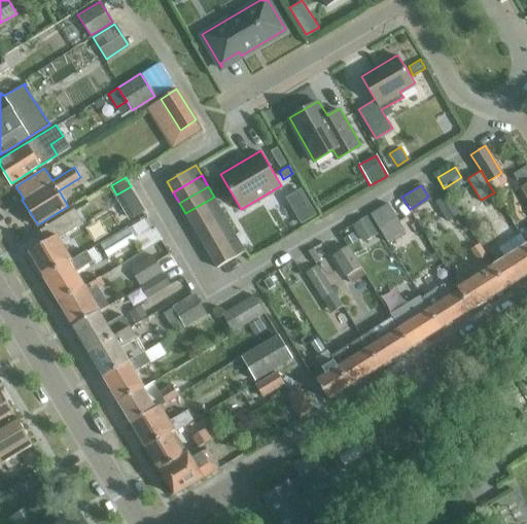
[(301,187),(285,197),(301,222),(316,214),(301,187)]
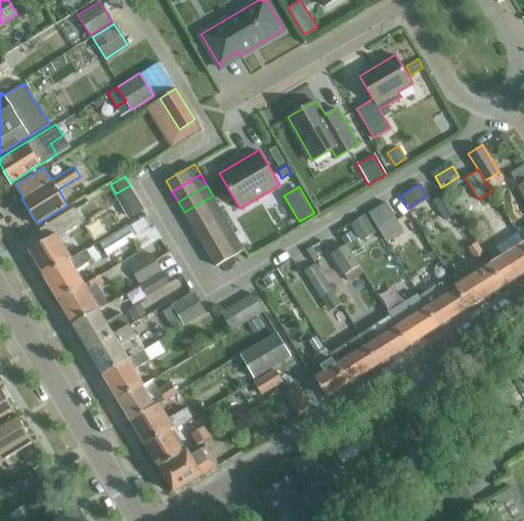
[(444,191),(432,199),(443,217),(455,210),(444,191)]
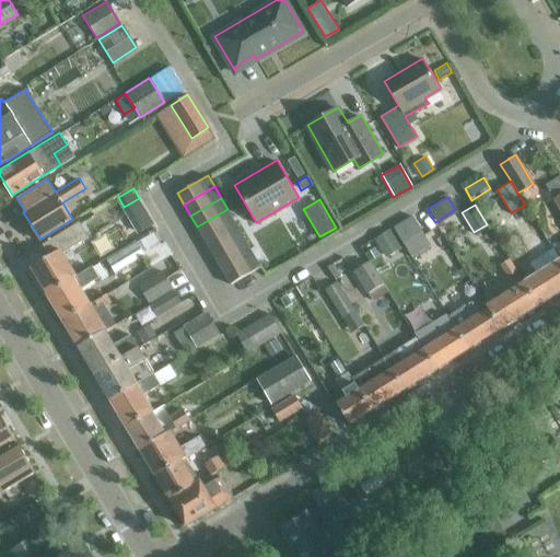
[(228,209),(197,227),(203,238),(234,220),(228,209)]
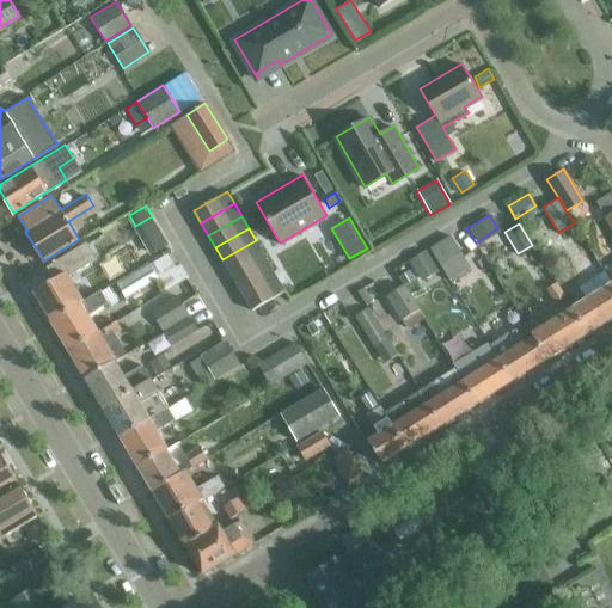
[(450,281),(470,268),(450,235),(429,249),(450,281)]
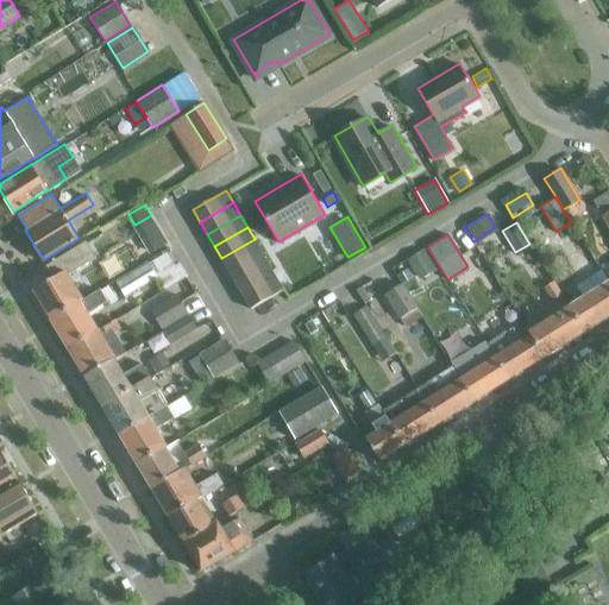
[(255,239),(221,258),(228,270),(262,251),(255,239)]
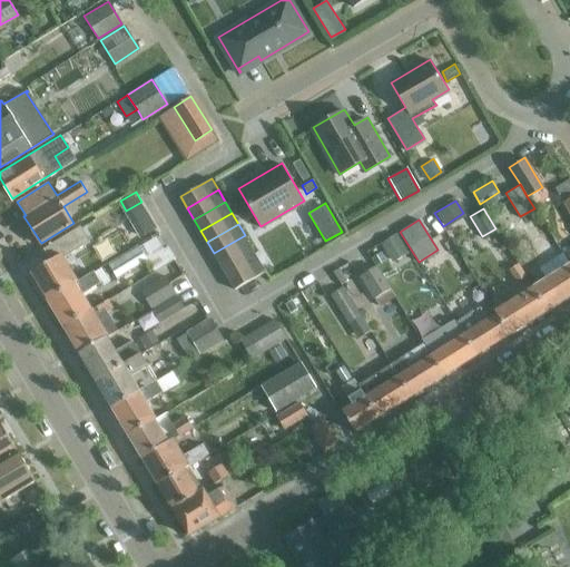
[(47,299),(78,280),(64,256),(90,240),(81,225),(43,248),(50,260),(30,272),(47,299)]
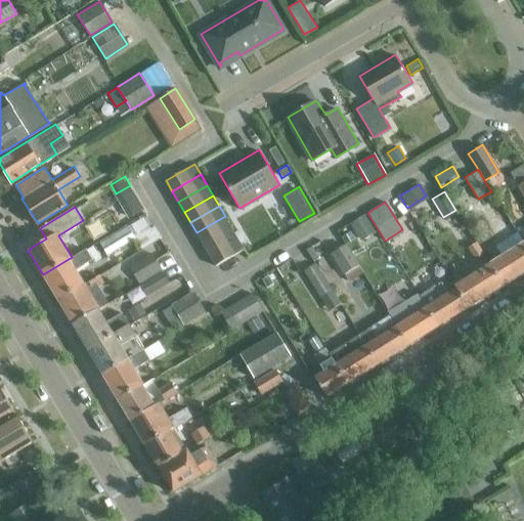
[(355,219),(349,223),(360,240),(375,231),(364,214),(355,219)]
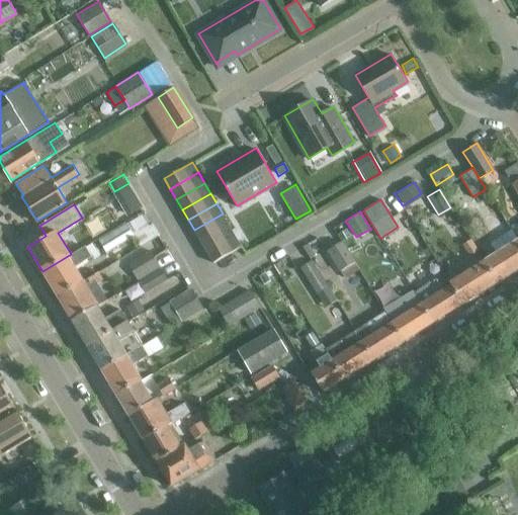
[(223,213),(194,230),(200,241),(229,224),(223,213)]
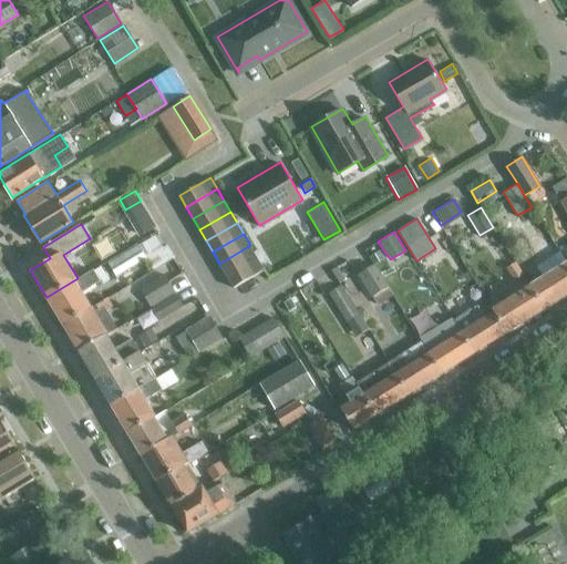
[(109,263),(115,275),(145,257),(137,245),(109,263)]
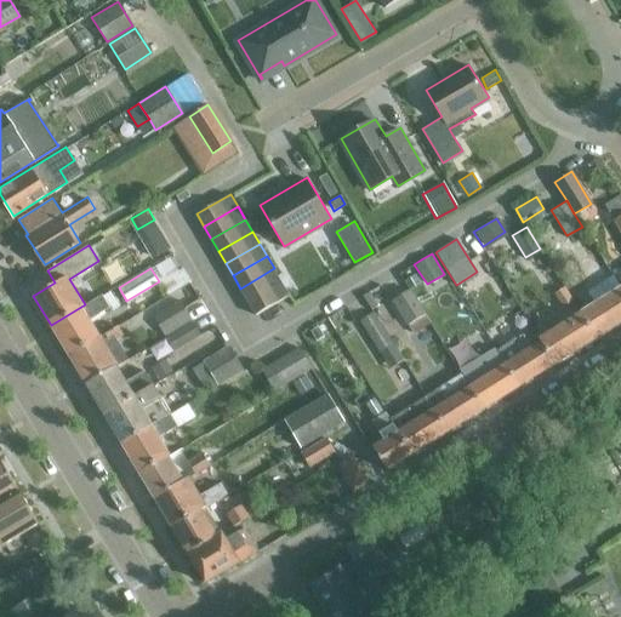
[(274,268),(240,289),(248,301),(281,281),(274,268)]
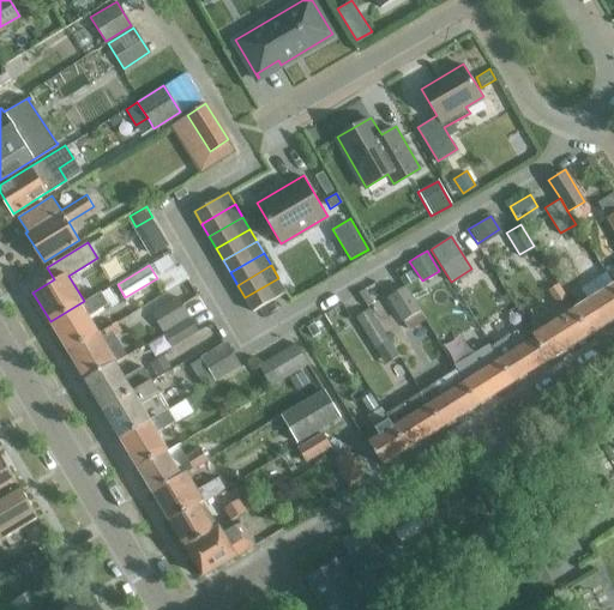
[(182,267),(160,281),(166,291),(188,277),(184,269),(182,267)]
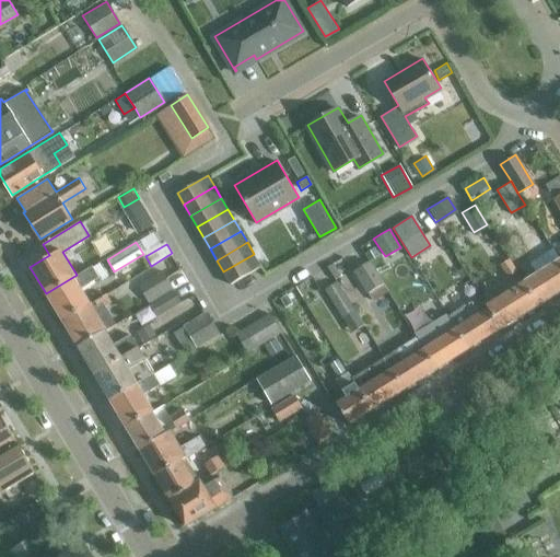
[(365,252),(370,258),(378,254),(374,246),(365,252)]
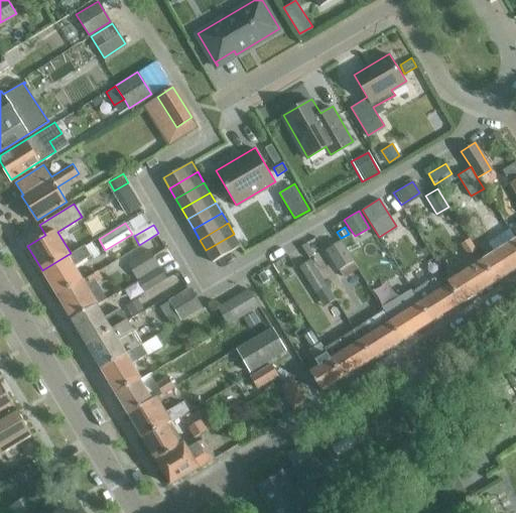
[(489,241),(495,251),(497,255),(485,262),(496,279),(515,266),(515,238),(510,228),(489,241)]
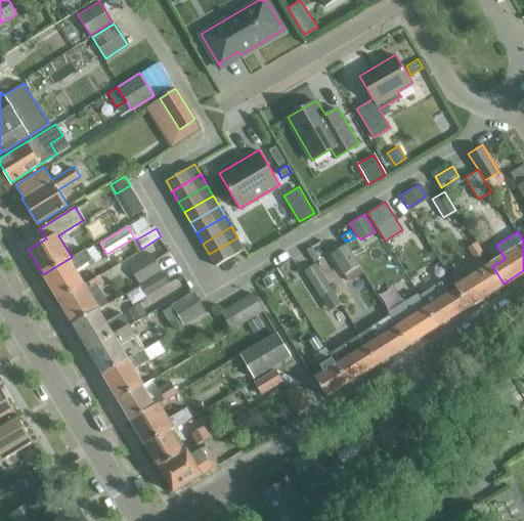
[(237,237),(209,254),(216,265),(244,248),(237,237)]
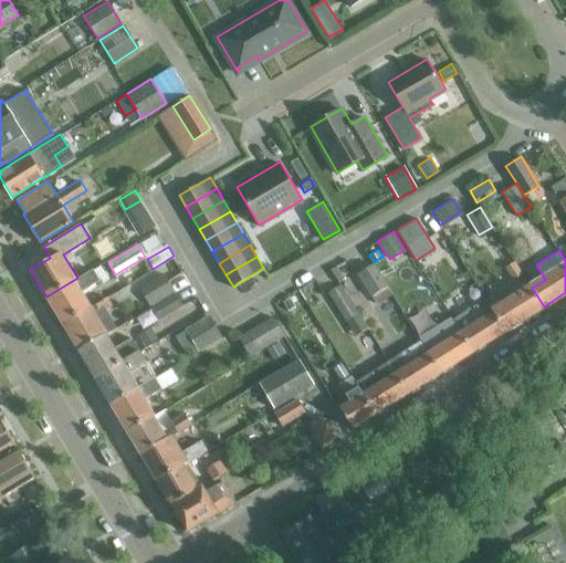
[(523,273),(514,261),(505,267),(513,279),(523,273)]
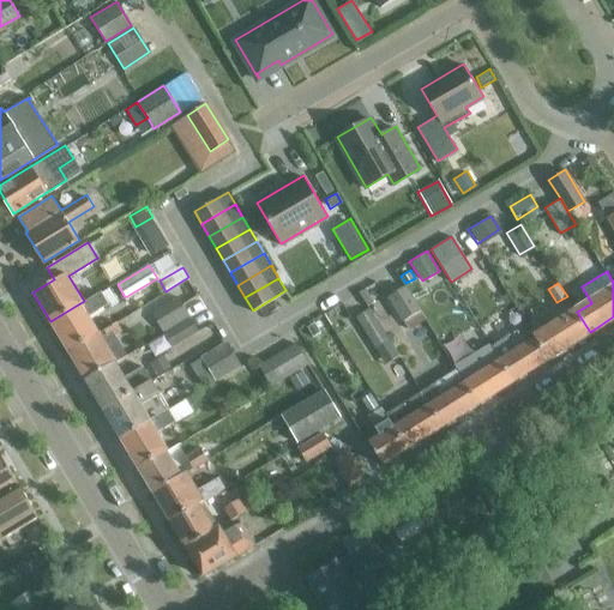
[(404,285),(387,295),(408,328),(425,318),(404,285)]
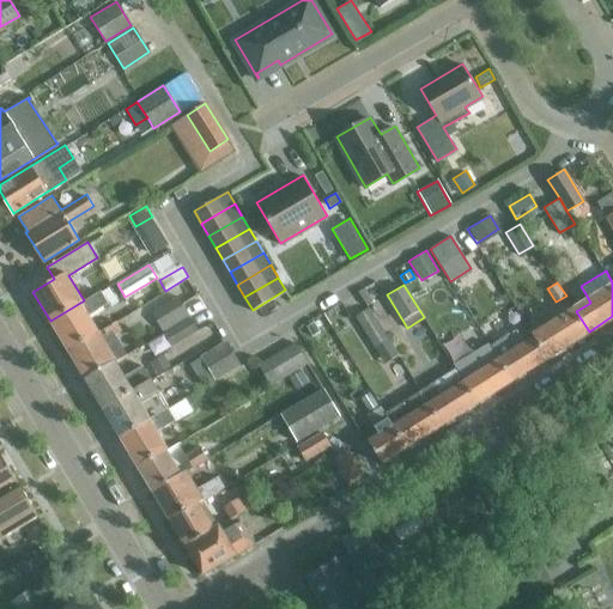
[(101,291),(84,300),(50,321),(68,349),(98,330),(89,315),(108,303),(101,291)]
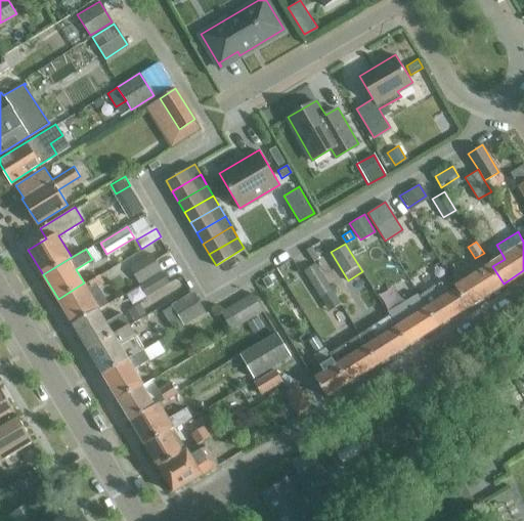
[(139,284),(162,270),(151,254),(129,267),(139,284)]
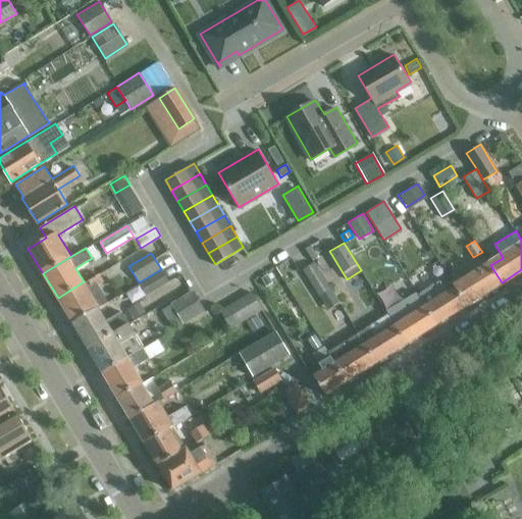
[(314,262),(302,269),(319,297),(331,290),(314,262)]
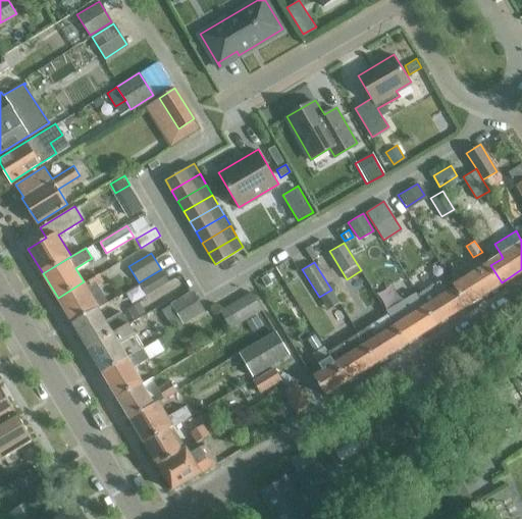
[(502,282),(490,265),(488,262),(467,276),(469,279),(457,288),(467,305),(502,282)]
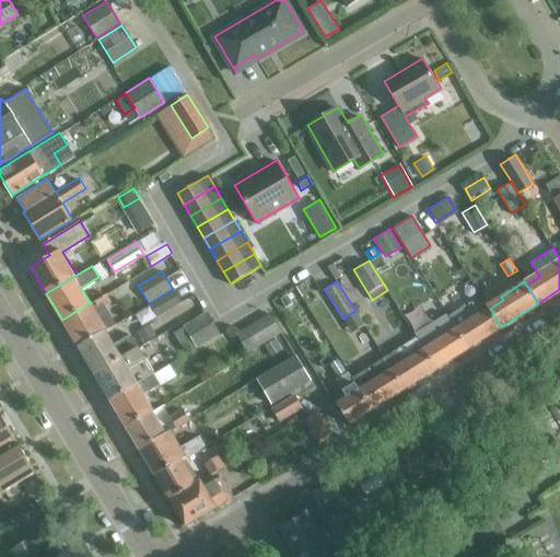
[(181,302),(173,289),(149,303),(156,316),(181,302)]
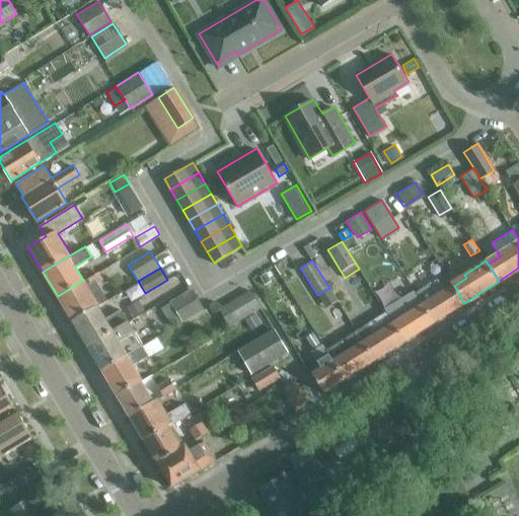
[(266,272),(260,276),(265,284),(271,281),(266,272)]
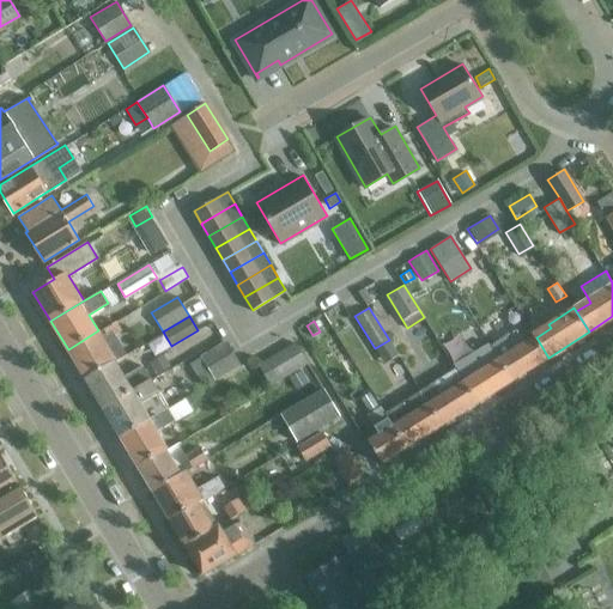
[(98,330),(68,349),(85,378),(115,360),(115,359),(126,353),(115,334),(121,330),(116,322),(98,332),(98,330)]
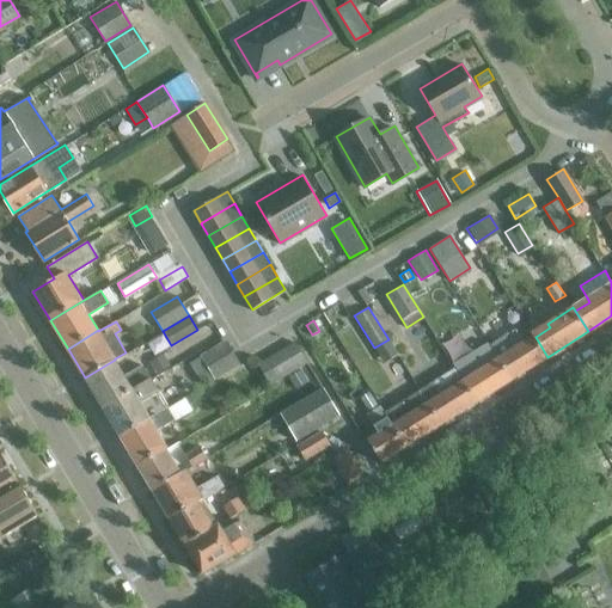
[(548,357),(536,337),(534,335),(527,339),(516,326),(490,344),(499,357),(513,379),(548,357)]
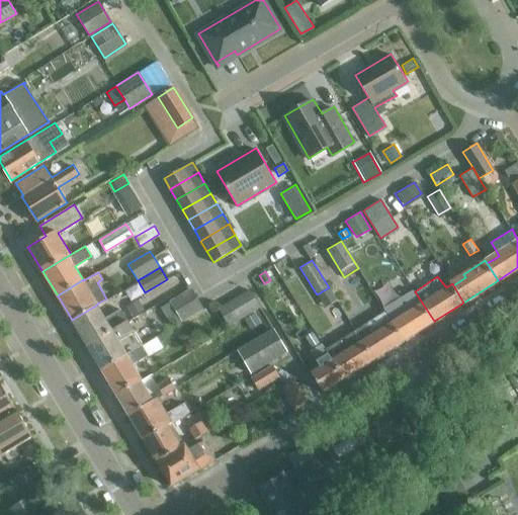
[(203,309),(190,287),(169,301),(181,322),(203,309)]
